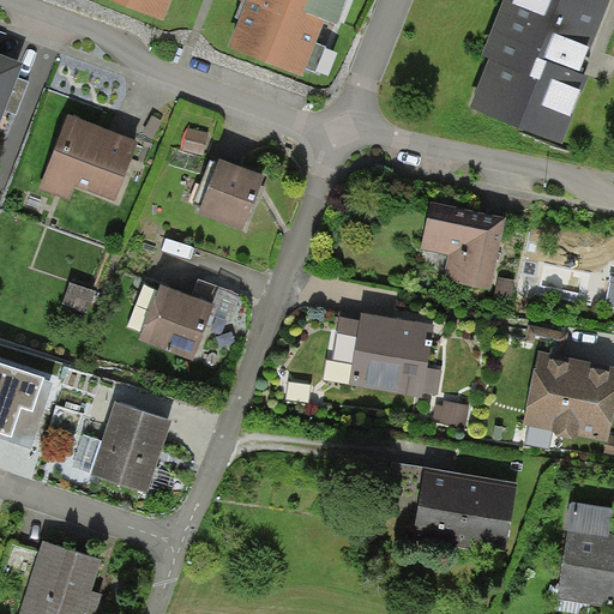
[(106,0),(163,23),(173,0),(106,0)]
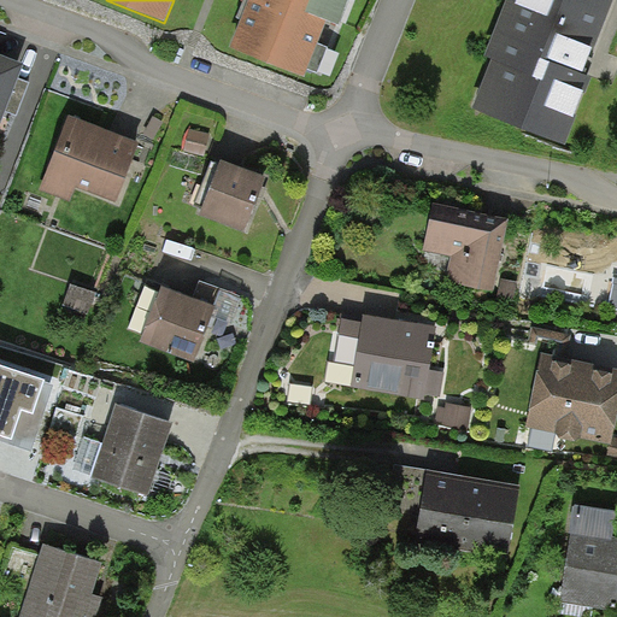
[(250,0),(230,50),(305,78),(327,24),(339,29),(350,0),(250,0)]
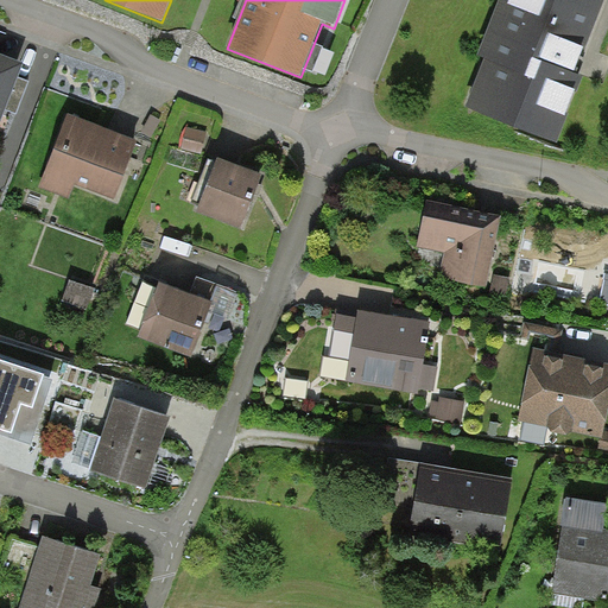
[(605,0),(498,0),(476,57),(485,61),(466,109),(556,145),(582,78),(575,76),(581,63),(605,0)]
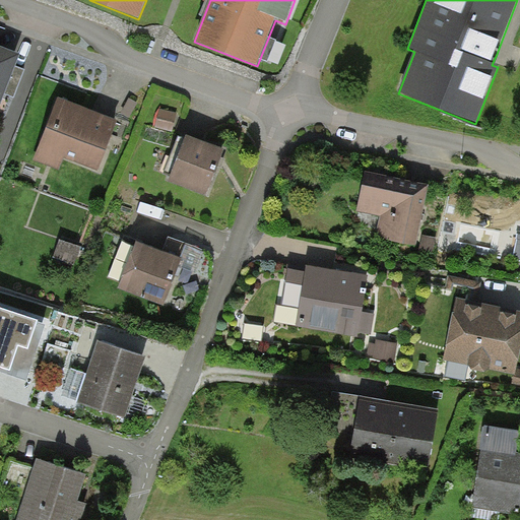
[(0,48),(0,106),(1,107),(5,95),(14,99),(24,70),(16,67),(20,56),(0,48)]
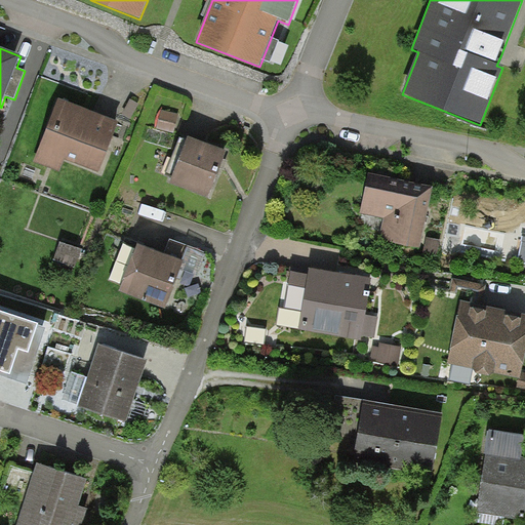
[(59,99),(35,162),(61,172),(65,160),(98,173),(112,139),(118,123),(59,99)]
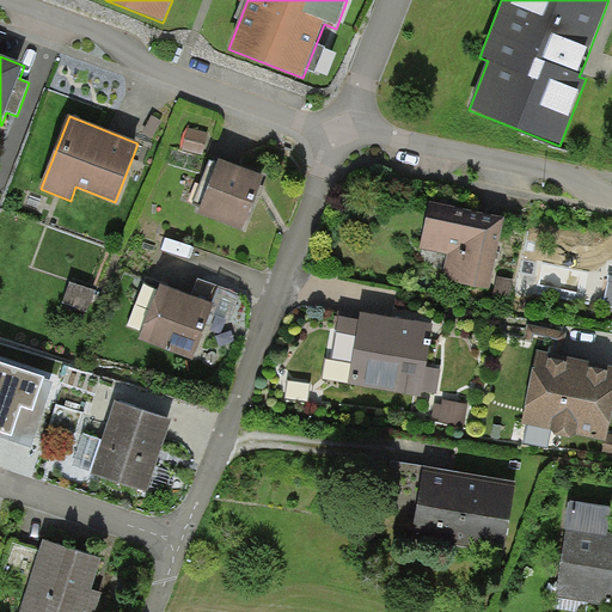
[(264,177),(219,160),(199,214),(244,232),(259,189),(264,177)]
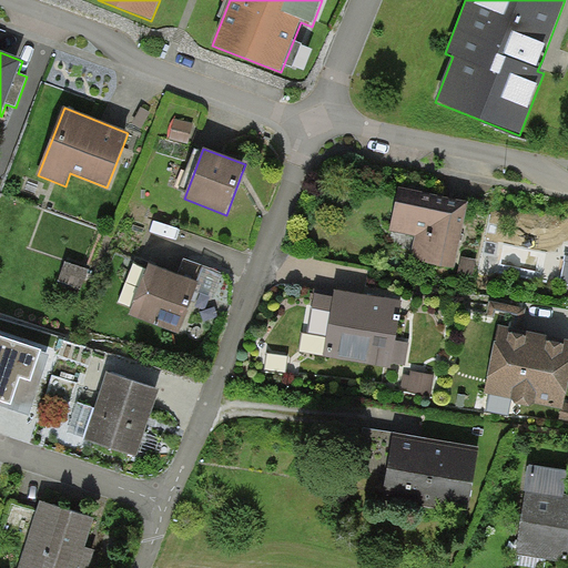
[(416,192),(398,189),(389,232),(417,237),(413,261),(455,270),(468,202),(416,192)]
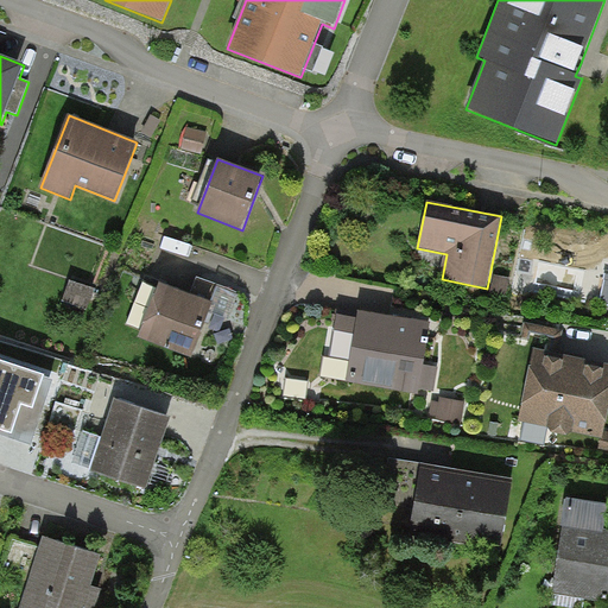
[(511,278),(493,274),(489,293),(507,297),(511,278)]
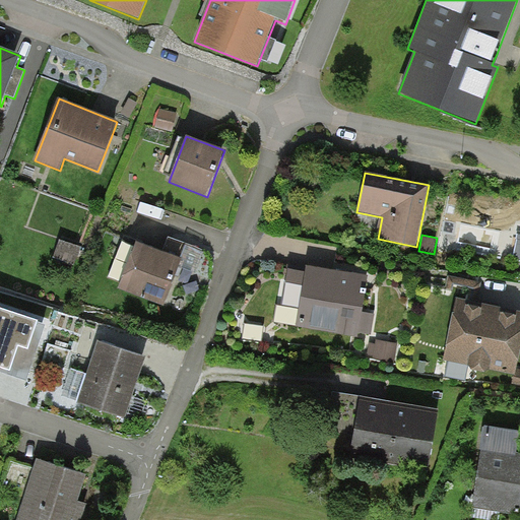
[(182,260),(136,243),(119,289),(165,307),(178,272),(182,260)]
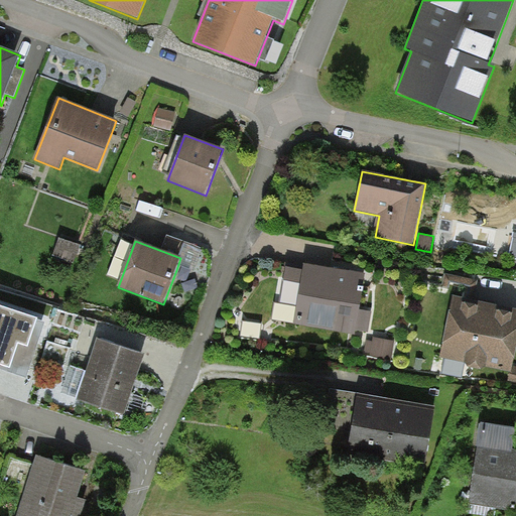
[(365,275),(304,265),(293,325),(354,336),(355,331),(369,333),(372,312),(359,310),(365,275)]
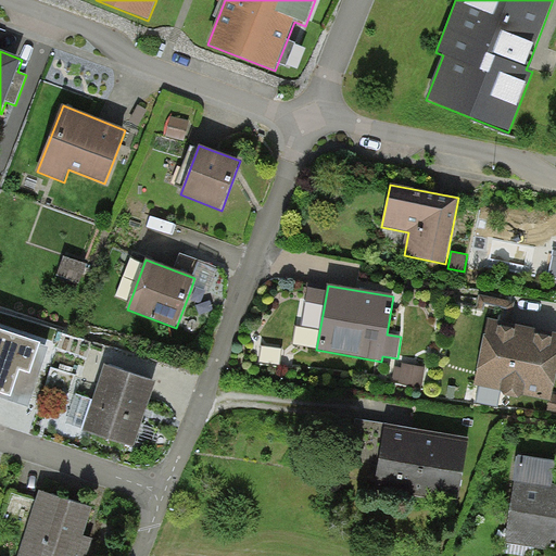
[(555,333),(526,328),(488,319),(474,386),(501,391),(503,396),(518,400),(523,395),(548,401),(551,402),(553,390),(555,375),(555,333)]
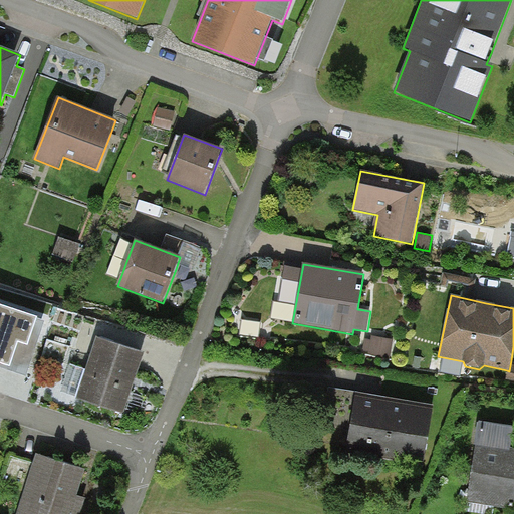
[(0,355),(10,359),(17,335),(27,338),(34,317),(0,306),(0,355)]
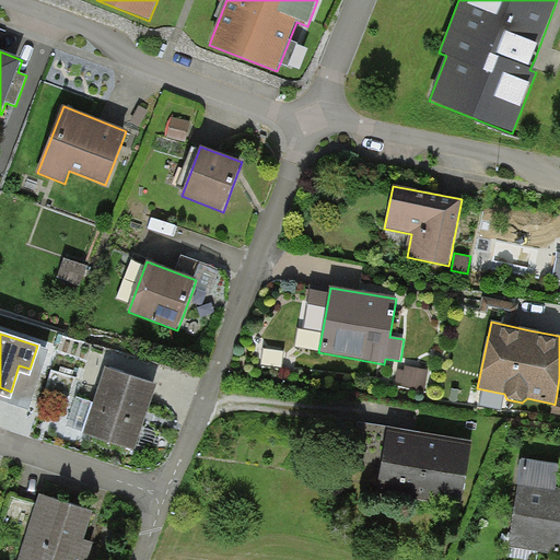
[(430,371),(406,366),(405,370),(397,369),(394,386),(427,392),(430,371)]
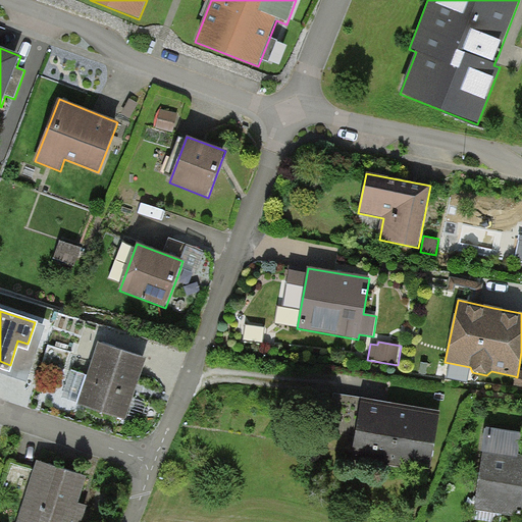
[(146,359),(98,344),(79,405),(126,420),(137,386),(146,359)]
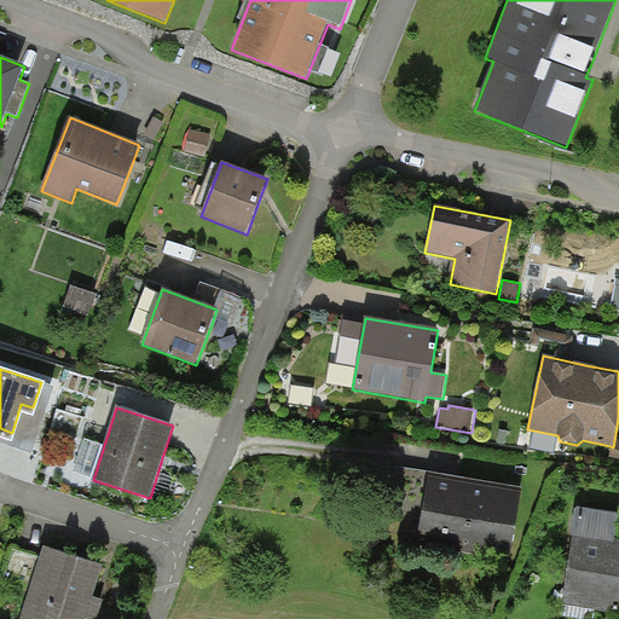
[(618,435),(615,434),(613,447),(611,446),(608,458),(618,461),(618,435)]
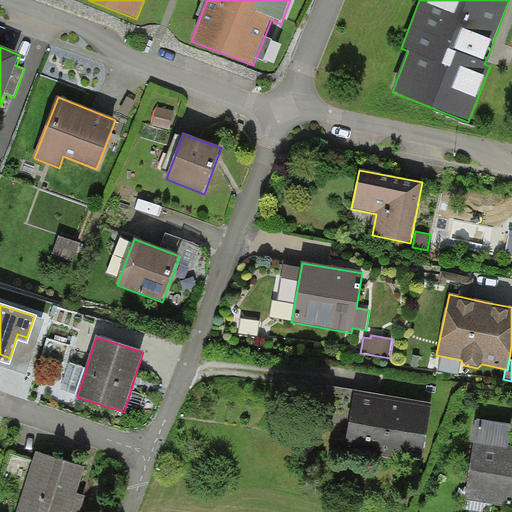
[(355,391),(327,386),(319,428),(347,433),(355,391)]
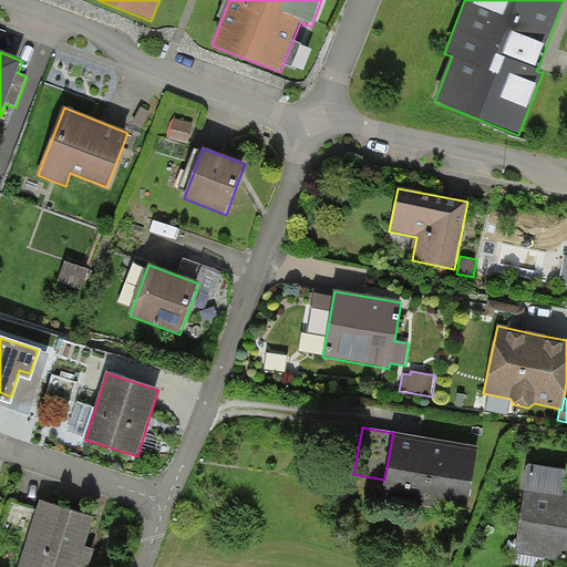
[(419,437),(393,433),(384,480),(381,501),(466,515),(478,447),(419,437)]
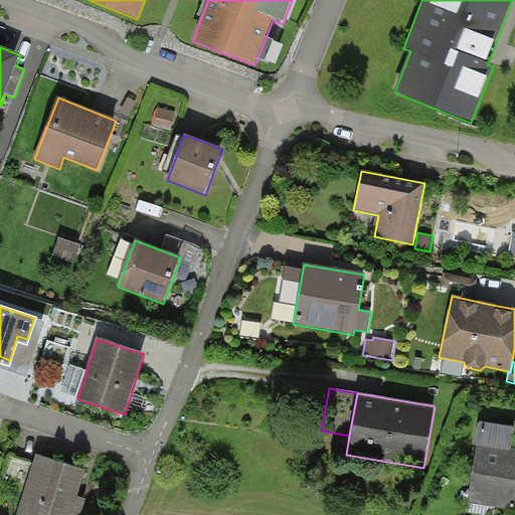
[(468,504),(514,511),(514,449),(512,449),(514,428),(478,422),(474,446),(477,447),(468,504)]
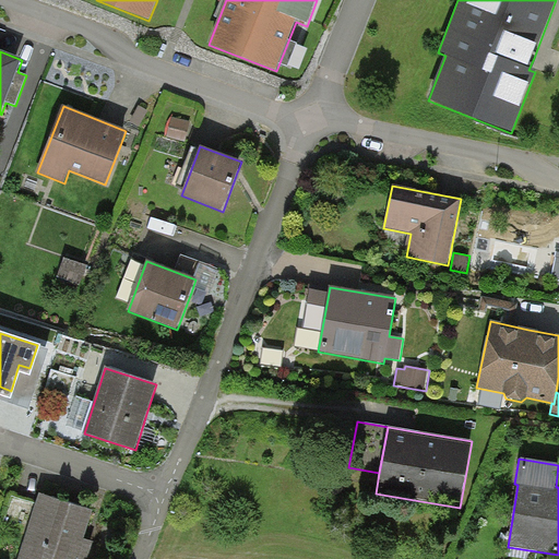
[(94,512),(39,494),(18,558),(87,558),(94,542),(84,538),(94,512)]
